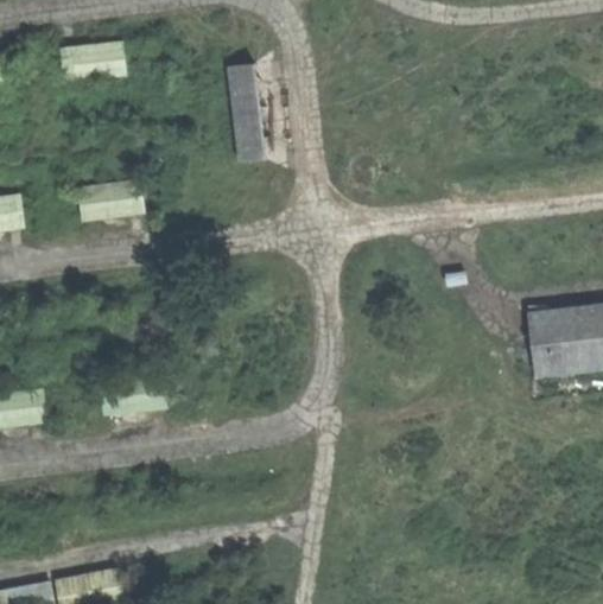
[(125,39),(59,46),(64,84),(128,78),(125,39)]
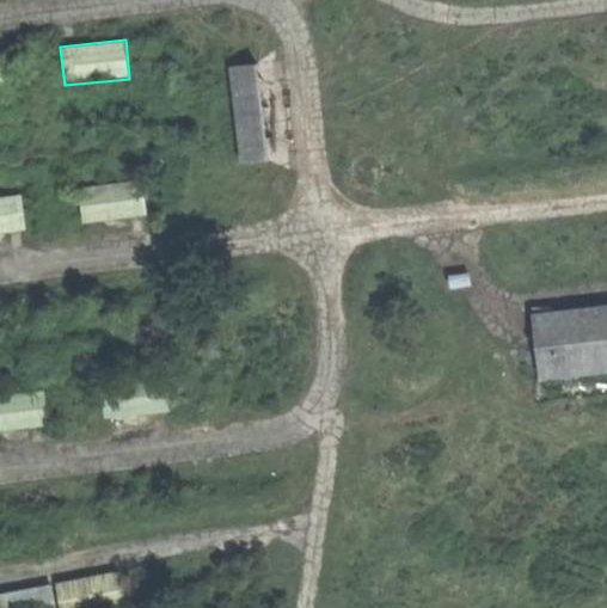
[(256,65),(227,68),(238,165),(267,161),(256,65)]
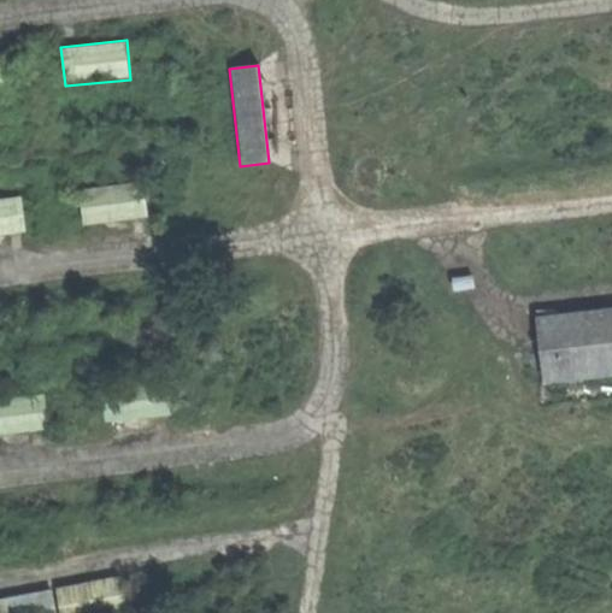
[(143,181),(77,188),(82,228),(147,220),(143,181)]
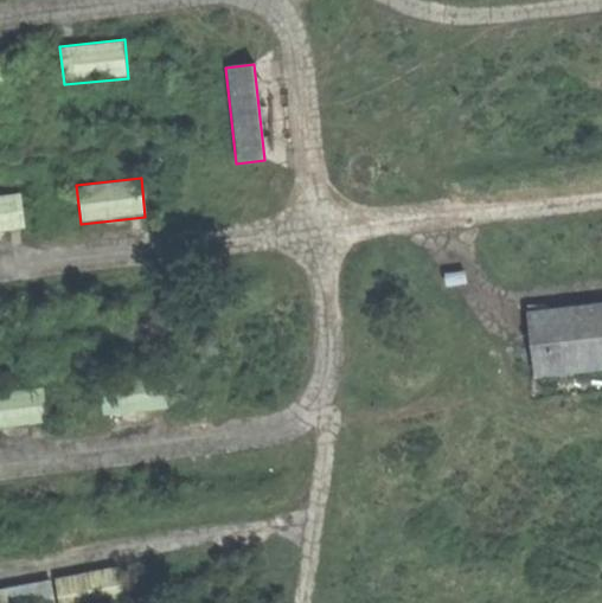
[(20,191),(0,193),(0,232),(24,230),(20,191)]
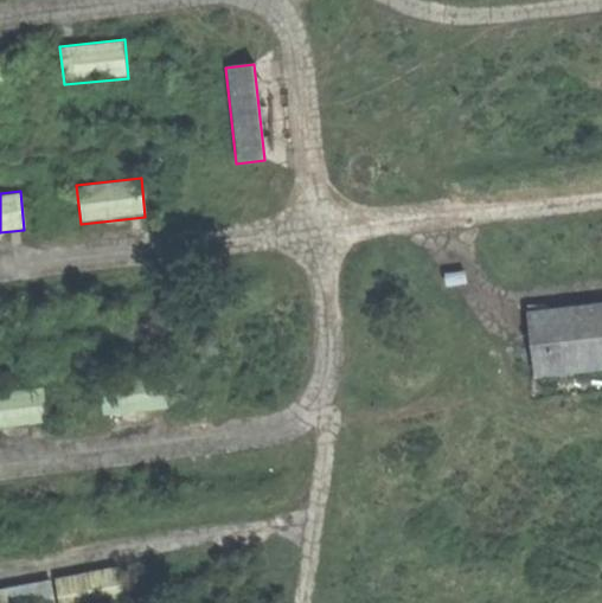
[(601,302),(525,313),(533,378),(601,369),(601,302)]
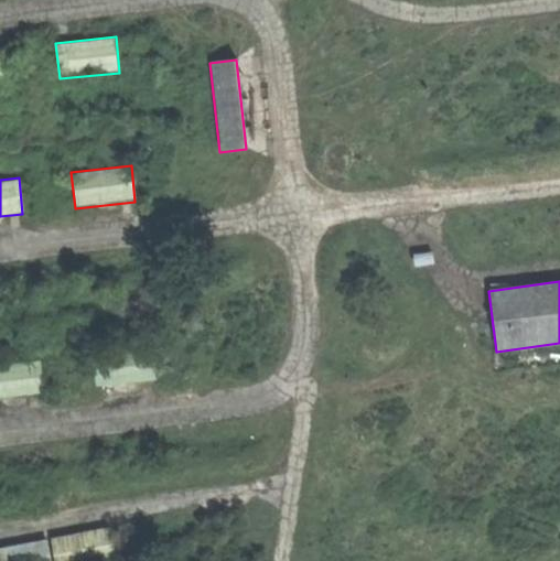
[(152,347),(93,354),(96,389),(155,384),(152,347)]
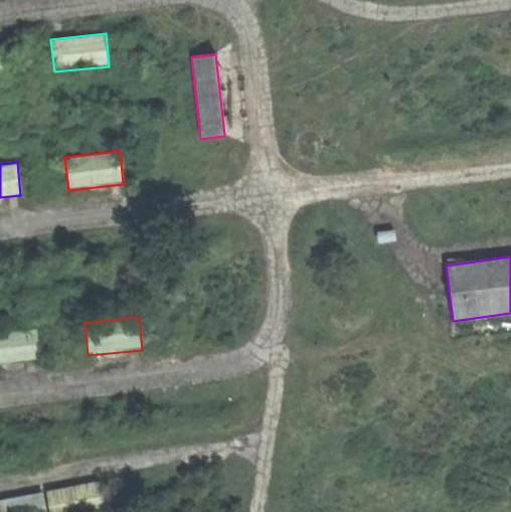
[(37,328),(0,332),(0,365),(40,361),(37,328)]
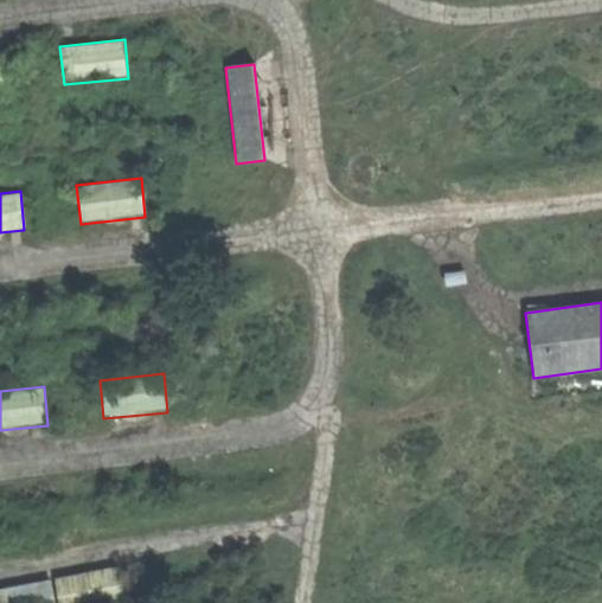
[(119,566),(55,579),(59,602),(125,602),(119,566)]
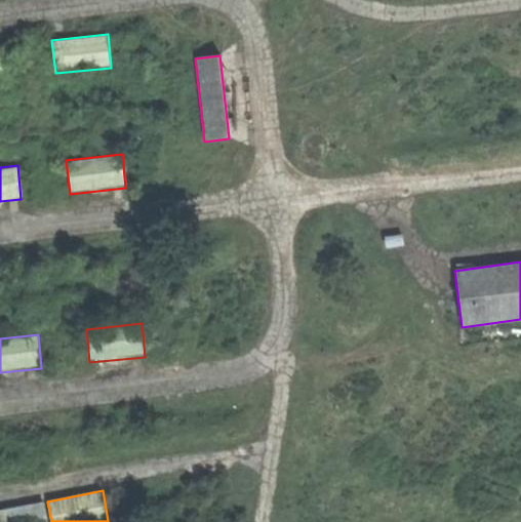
[(47,521),(44,502),(0,510),(0,521),(47,521)]
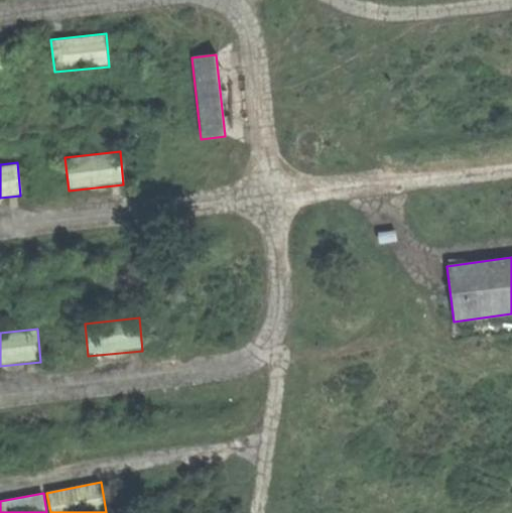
All buildings are outlined.
